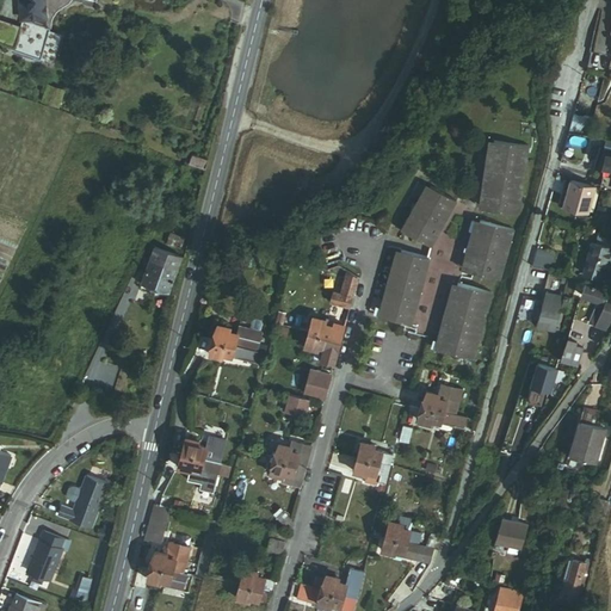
[(79,12),(79,8),(79,6),(78,4),(99,10),(102,0),(22,0),(24,20),(51,29),(57,30),(56,35),(65,37),(65,35),(67,28),(68,25),(69,24),(72,22),(75,19),(76,18),(79,14),(79,12)]
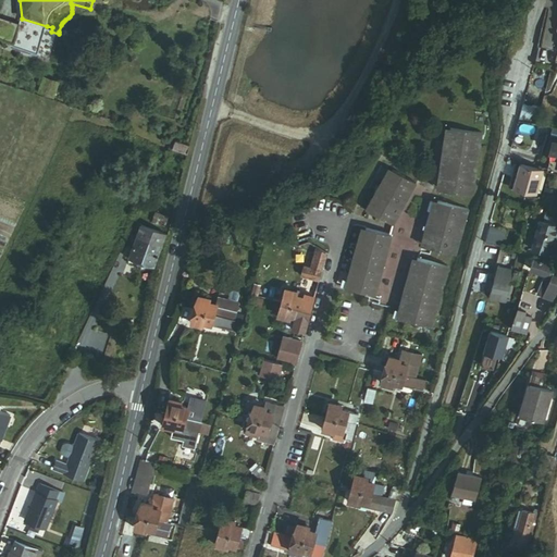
[(52,56),(59,34),(51,32),(52,27),(47,26),(22,19),(20,24),(15,38),(13,46),(39,53),(40,51),(52,56)]
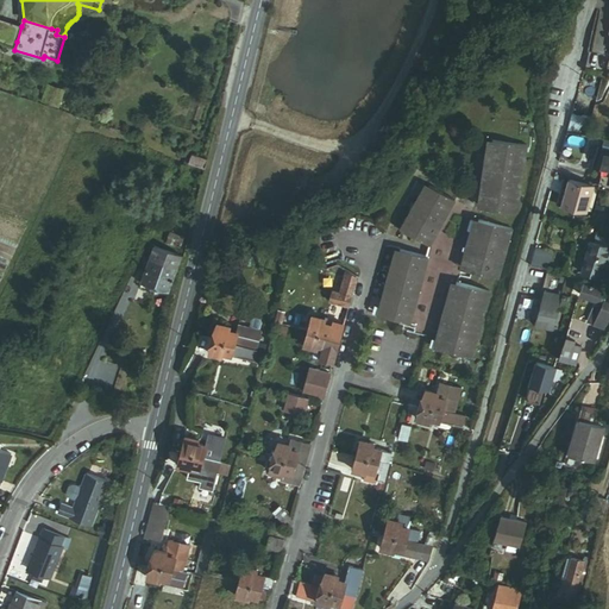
[(17,42),(22,26),(12,24),(7,39),(17,42)]
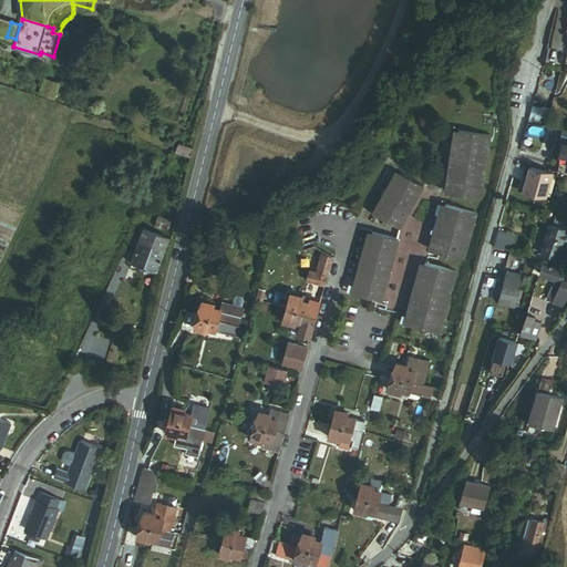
[(548,49),(545,62),(563,66),(566,53),(548,49)]
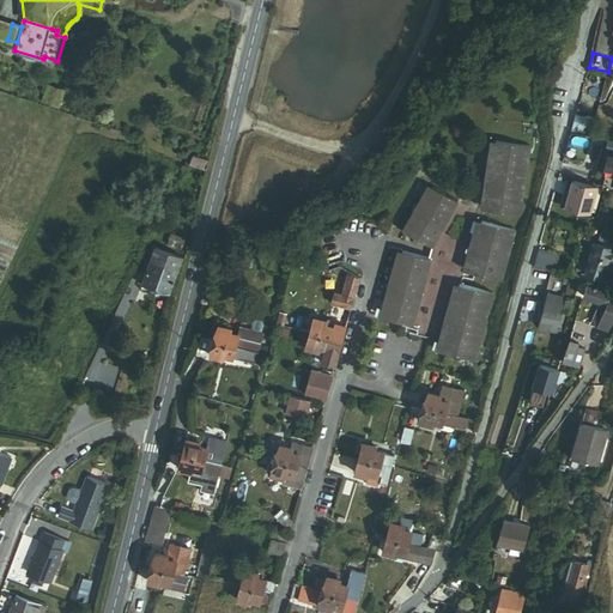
[(53,104),(67,109),(72,93),(58,90),(53,104)]
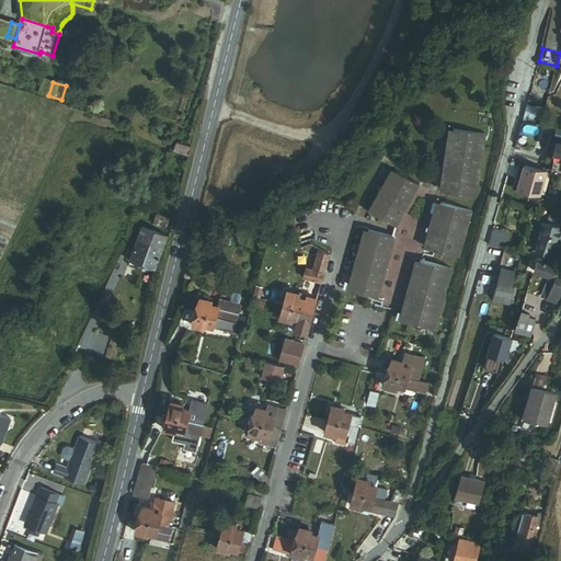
[(69,123),(75,107),(65,104),(60,119),(69,123)]
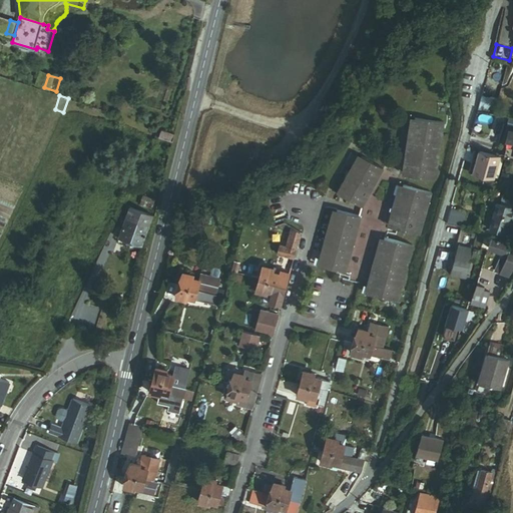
[(497,113),(500,99),(482,95),(479,110),(497,113)]
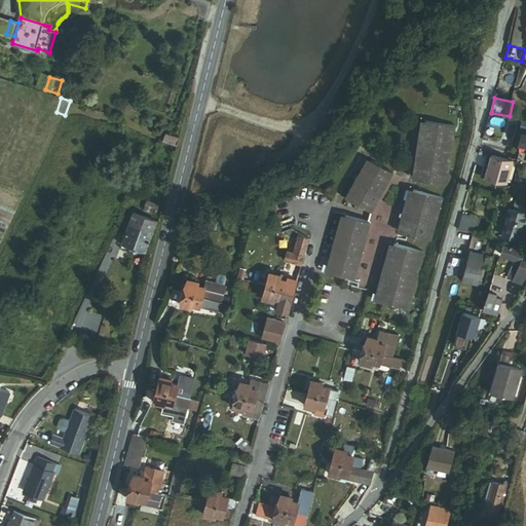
[(426,121),(422,121),(414,180),(418,180),(426,121)]
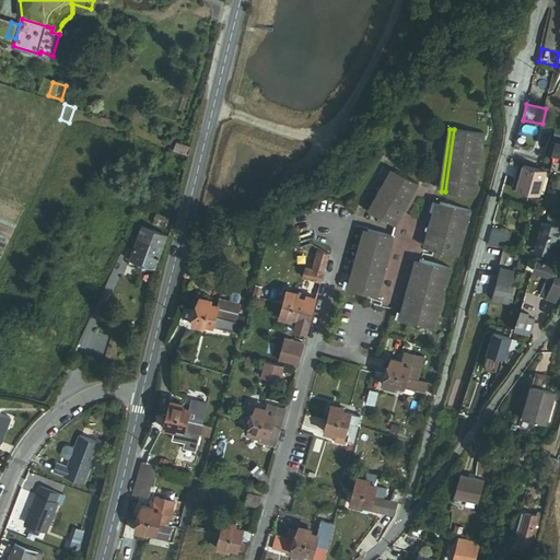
[(478,197),(487,133),(454,129),(445,191),(478,197)]
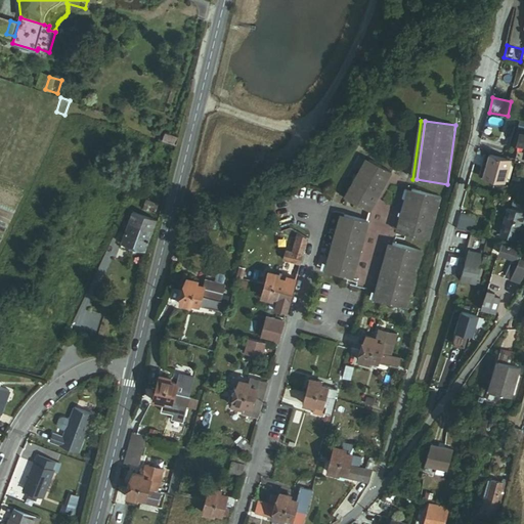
[(179,135),(165,132),(163,140),(176,144),(179,135)]
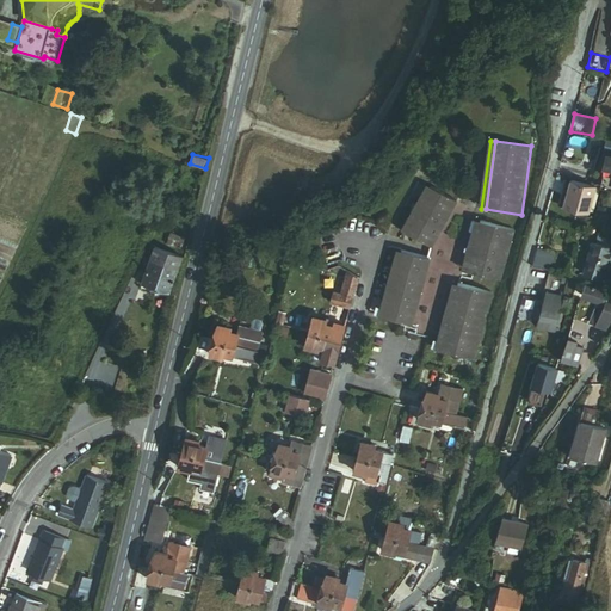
[(567,205),(573,179),(567,178),(561,204),(567,205)]
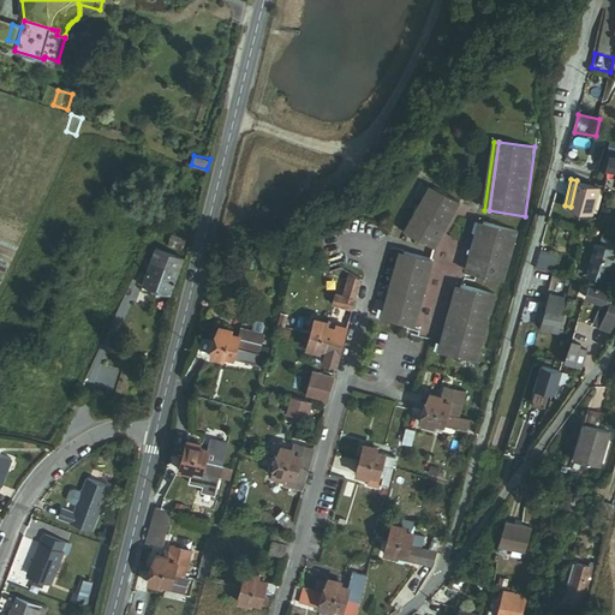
[(599,186),(577,180),(571,207),(593,212),(599,186)]
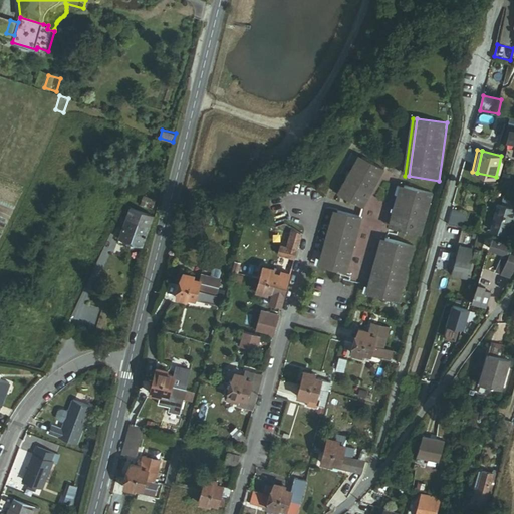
[(339,193),(342,195),(345,189),(343,188),(351,174),(353,175),(356,170),(354,169),(358,162),(360,163),(363,157),(360,155),(339,193)]
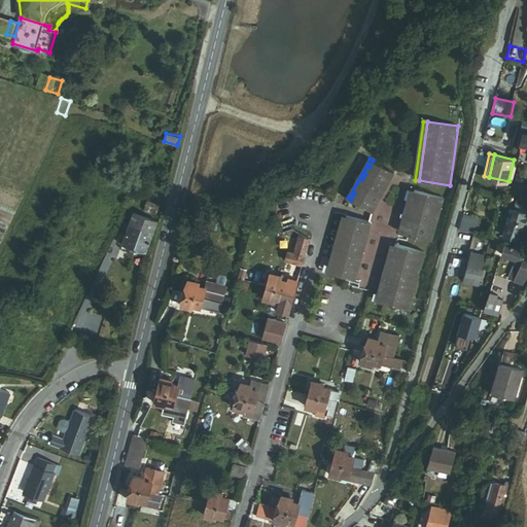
[(351,200),(374,212),(399,175),(373,161),(370,167),(367,166),(363,173),(365,174),(362,179),(360,178),(352,192),(354,194),(351,200)]
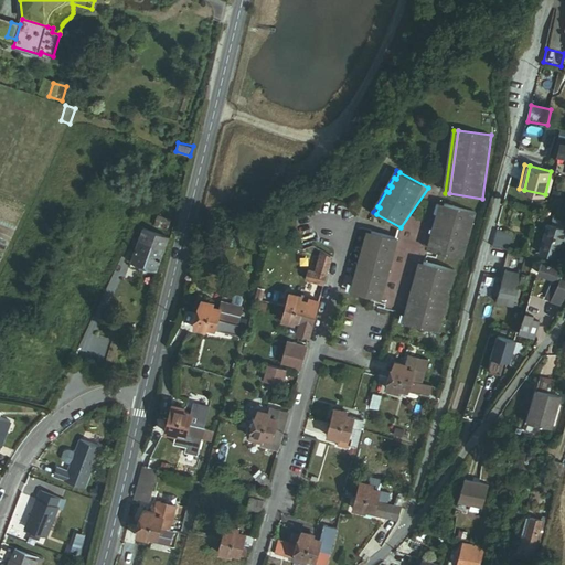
[(433,251),(445,204),(441,203),(428,249),(433,251)]
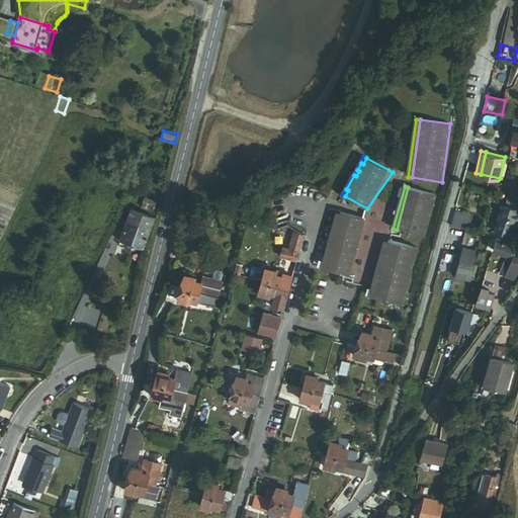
[(438,195),(408,187),(397,230),(427,238),(438,195)]
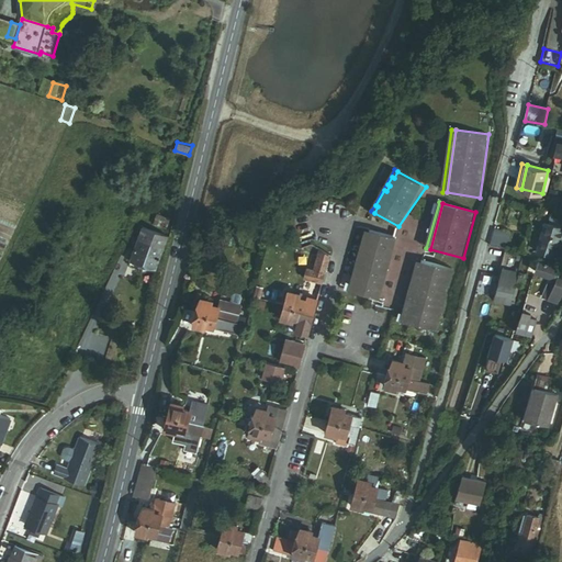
[(561,214),(551,212),(549,223),(561,225),(561,214)]
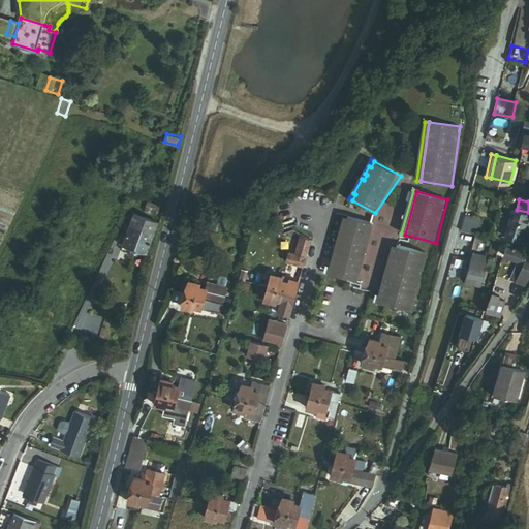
[(160,206),(148,201),(145,211),(156,215),(160,206)]
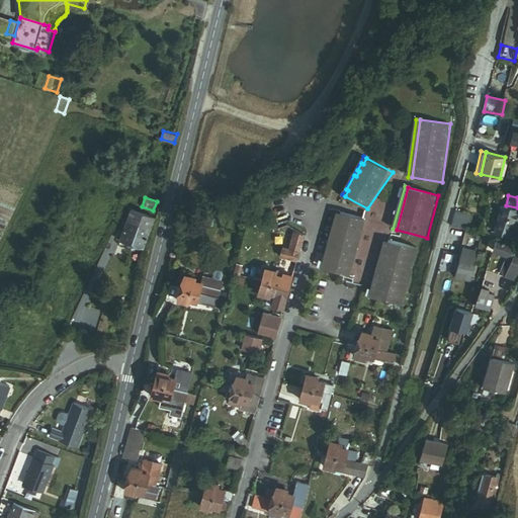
[(517,207),(506,205),(503,204),(499,224),(498,230),(502,231),(507,230),(510,230),(510,233),(517,234),(517,232),(517,207)]
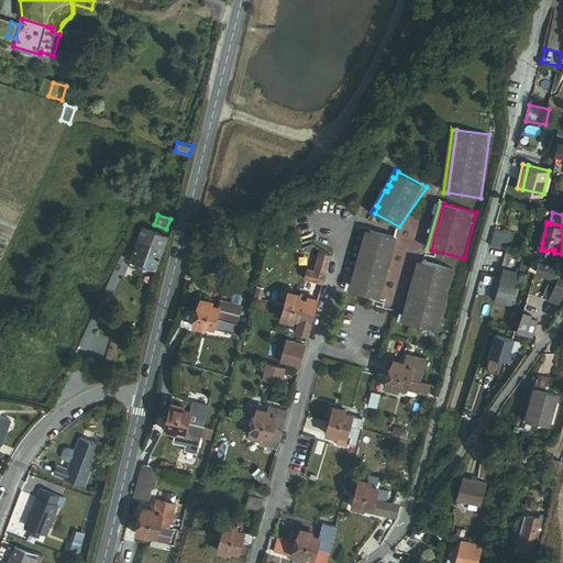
[(155,268),(167,236),(148,230),(150,227),(146,225),(145,229),(143,228),(131,260),(141,263),(146,265),(155,268)]
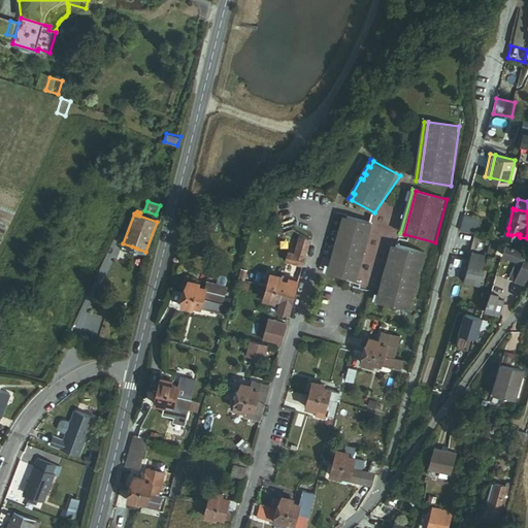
[(464,213),(458,238),(472,242),(480,218),(464,213)]
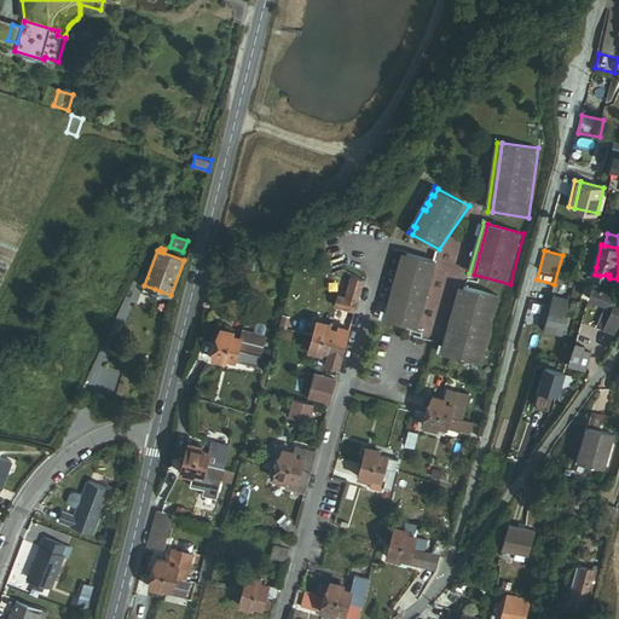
[(386,319),(389,320),(392,313),(389,313),(397,288),(399,288),(400,282),(398,281),(404,261),(406,262),(409,254),(404,253),(386,319)]
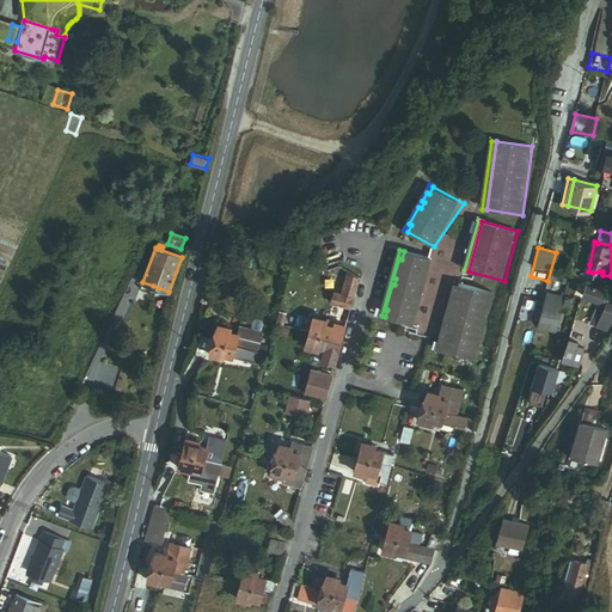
[(385,317),(415,325),(433,258),(404,251),(402,259),(399,258),(393,277),(396,279),(395,285),(392,285),(385,310),(387,310),(385,317)]
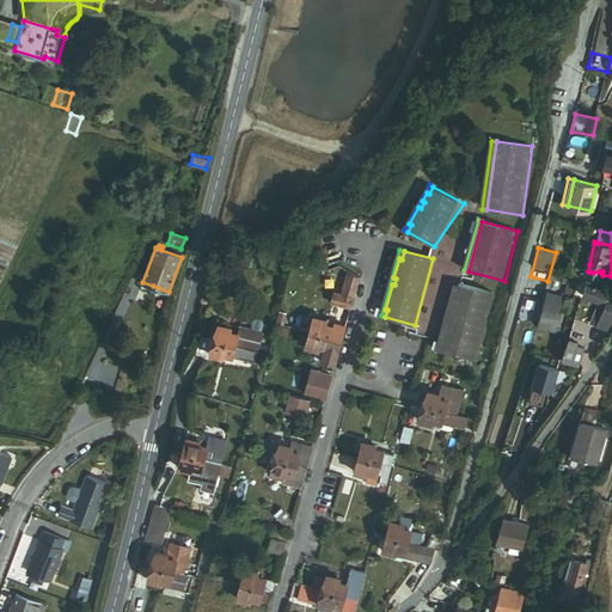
[(354,299),(360,276),(350,274),(344,297),(354,299)]
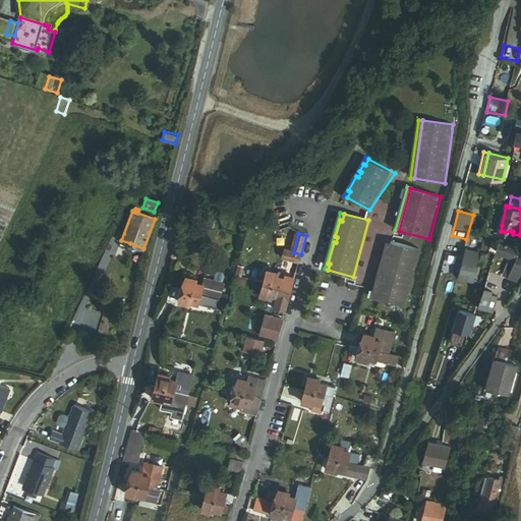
[(485,238),(480,237),(476,250),(481,252),(485,238)]
